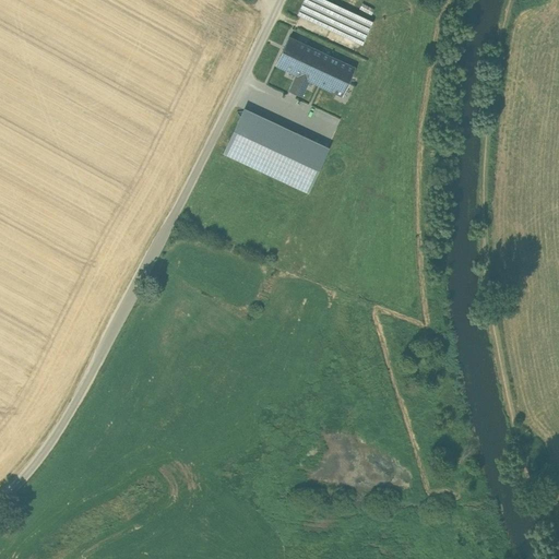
[(305,0),(299,13),(326,25),(336,6),(323,0),(305,0)]
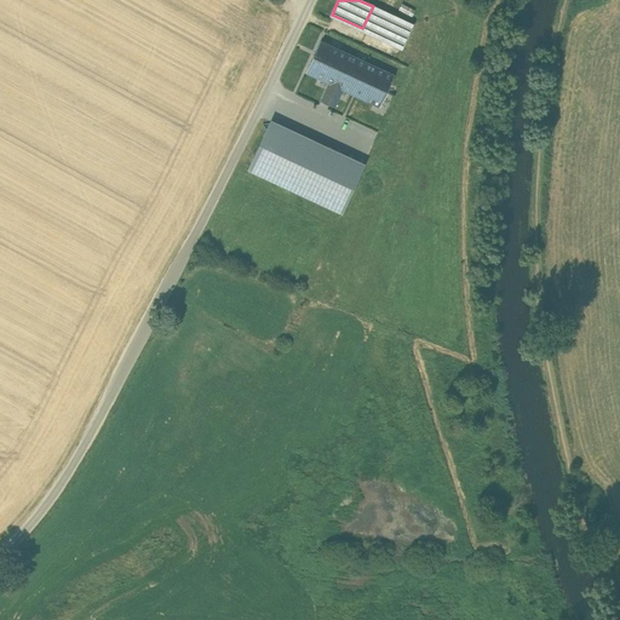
[(390,15),(373,6),(362,28),(379,36),(390,15)]
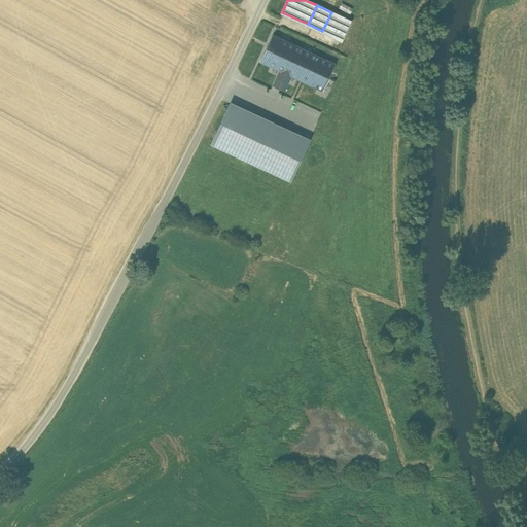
[(346,14),(349,14),(350,8),(340,6),(339,14),(345,16),(346,14)]
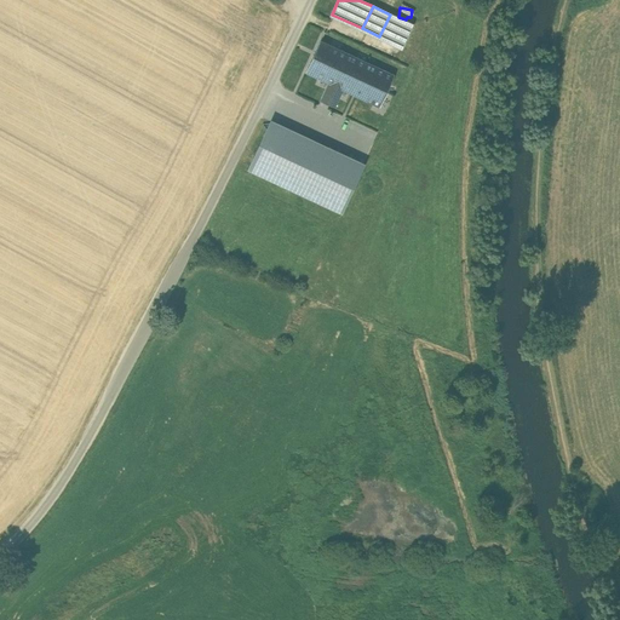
[(390,15),(379,36),(401,46),(412,24),(390,15)]
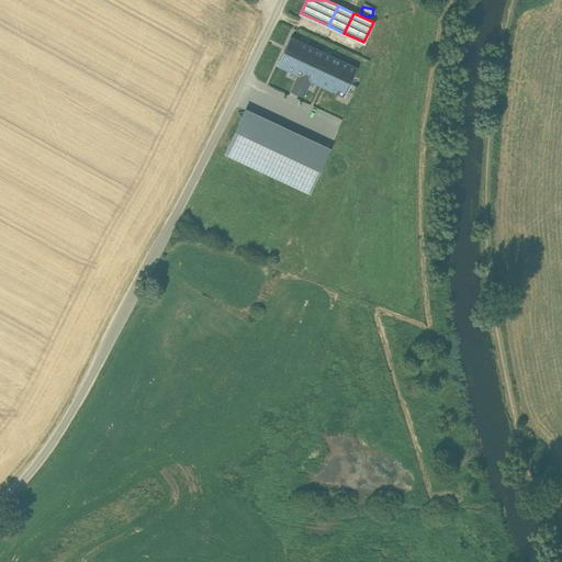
[(301,77),(314,48),(290,37),(277,66),(298,76),(301,77)]
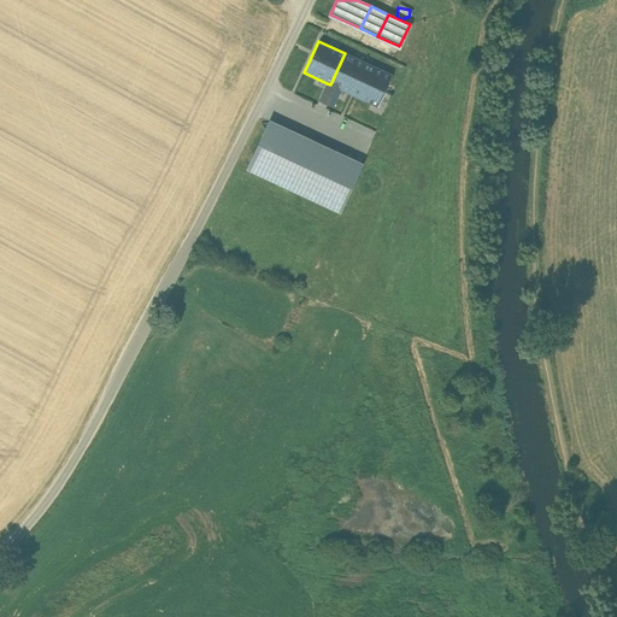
[(345,53),(330,84),(341,89),(377,106),(392,75),(345,53)]
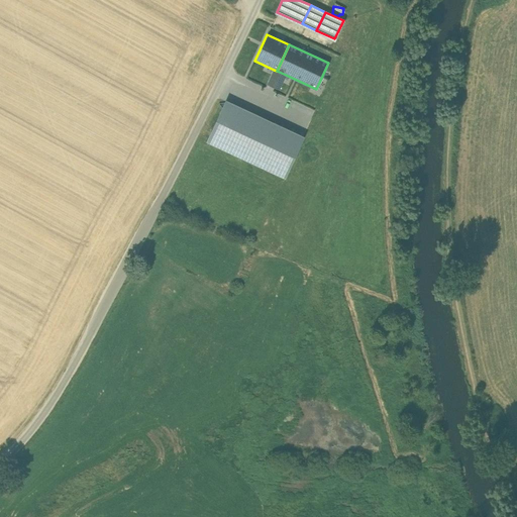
[(277,71),(274,70),(267,84),(279,90),(286,75),(277,71)]
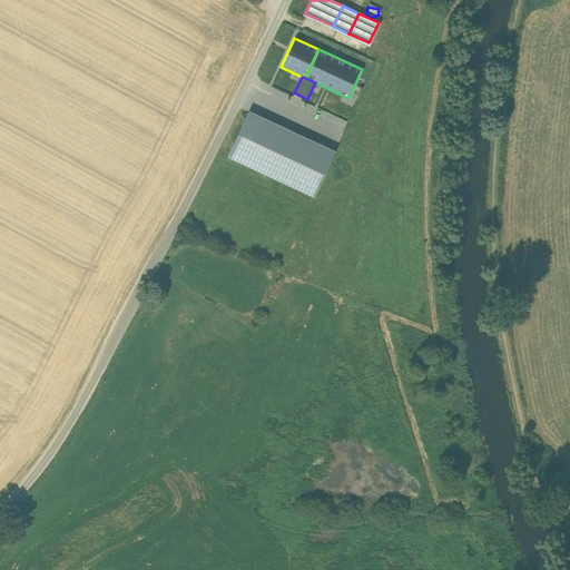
[(249,111),(228,156),(313,195),(334,150),(249,111)]
